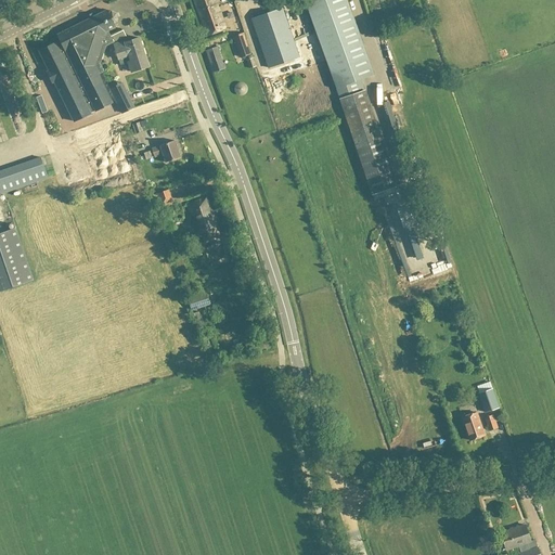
[(214,0),(192,0),(205,38),(224,31),(214,0)]
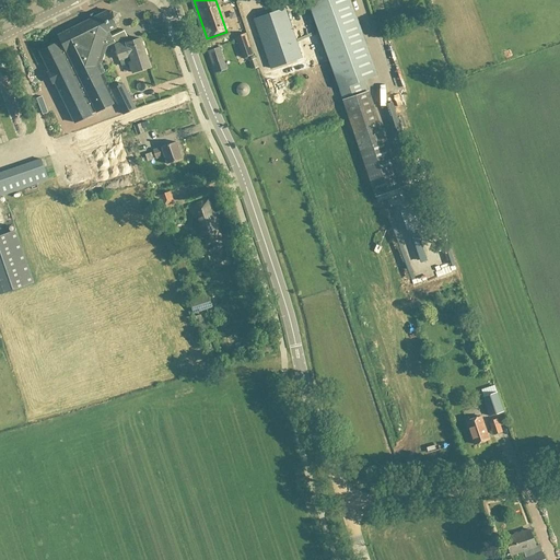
[(349,0),(306,0),(336,89),(337,90),(374,78),(349,0)]
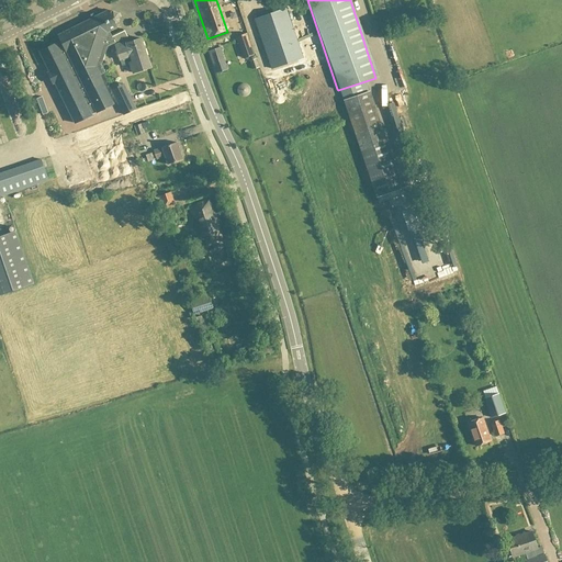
[(284,10),(254,21),(270,69),(301,59),(284,10)]
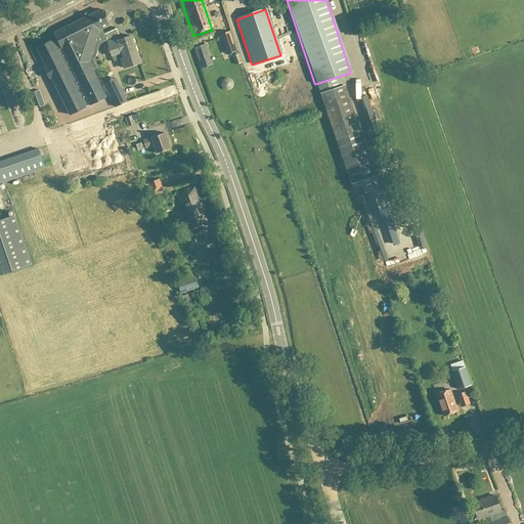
[(82,20),(53,33),(56,40),(37,48),(66,115),(88,105),(103,98),(92,72),(100,69),(97,60),(92,47),(106,41),(101,30),(106,28),(105,25),(110,23),(108,18),(106,14),(105,11),(100,13),(99,11),(86,17),(85,14),(80,16),(82,20)]
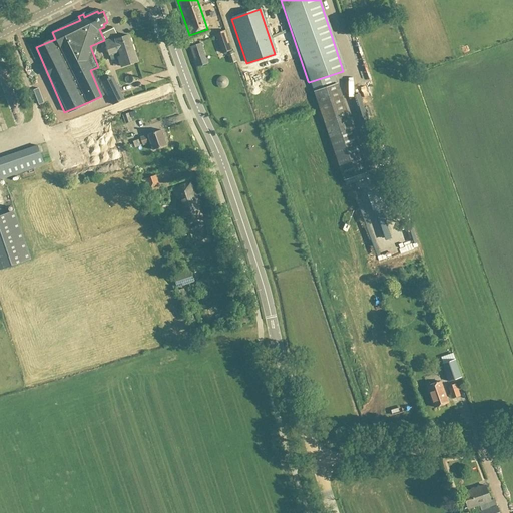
[(224,34),(214,37),(220,56),(229,53),(224,34)]
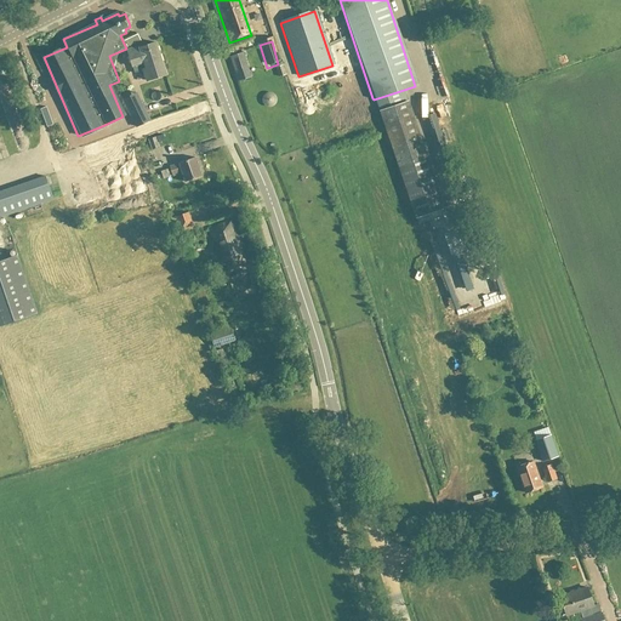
[(135,49),(126,52),(135,75),(143,72),(146,83),(165,77),(154,44),(136,50),(135,49)]
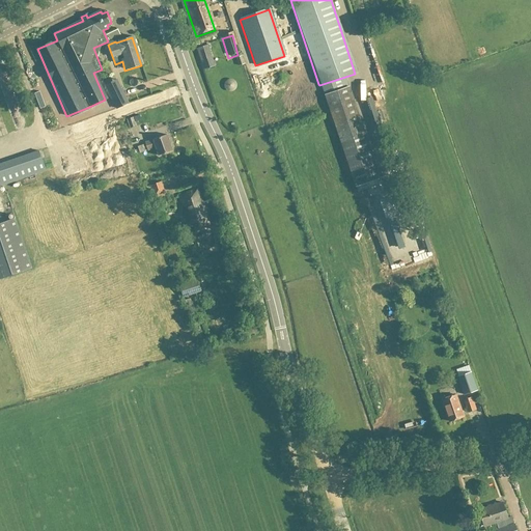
[(210,58),(206,47),(196,50),(200,61),(203,71),(213,67),(210,58)]
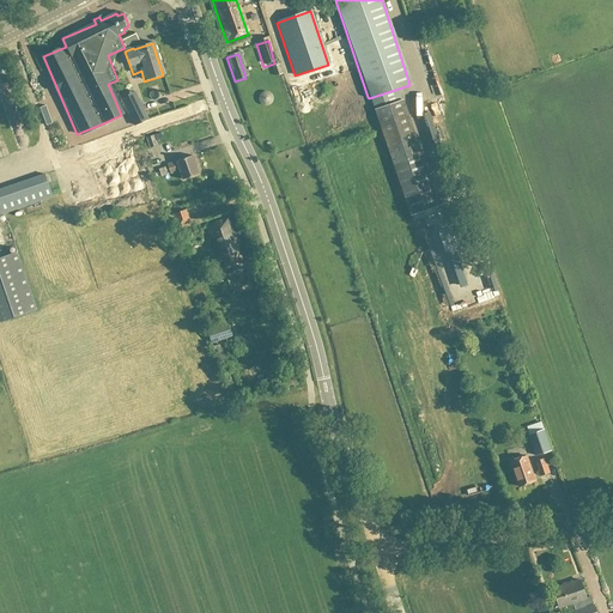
[(272,68),(274,77),(281,74),(278,66),(272,68)]
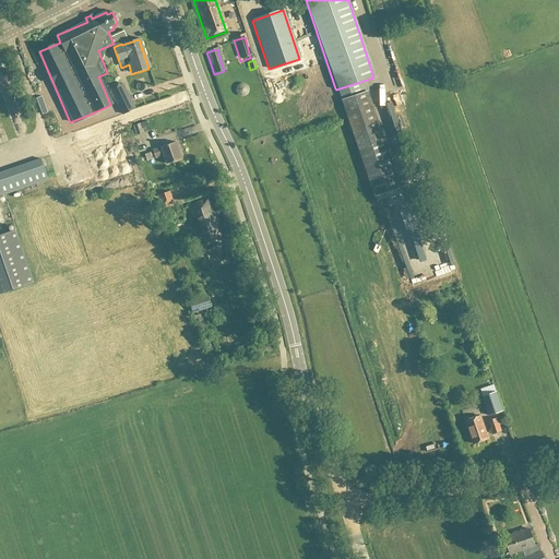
[(108,74),(109,86),(119,86),(118,74),(108,74)]
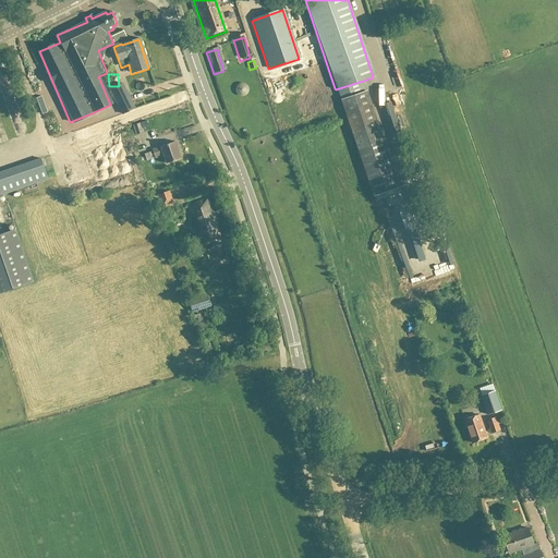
[(243,91),(241,82),(232,85),(234,93),(243,91)]
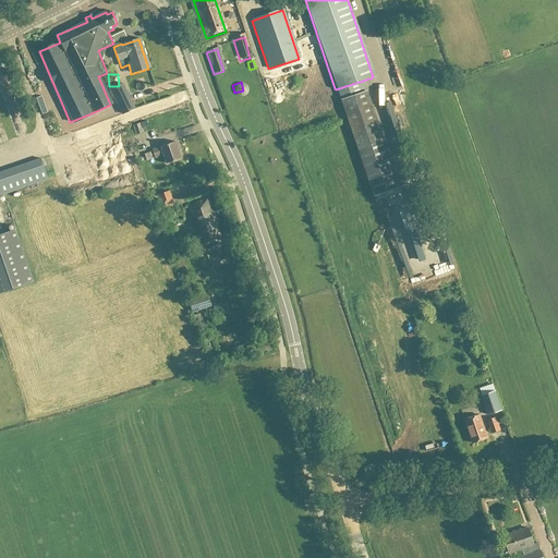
[(134,109),(125,92),(113,97),(122,114),(134,109)]
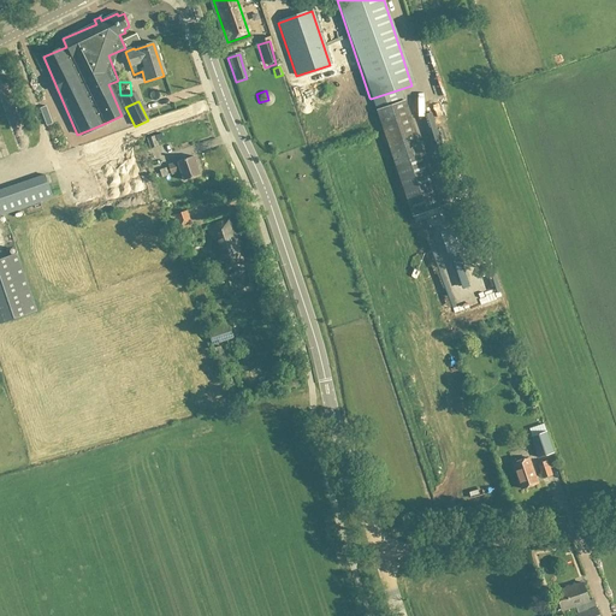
[(18,123),(7,126),(13,148),(24,146),(18,123)]
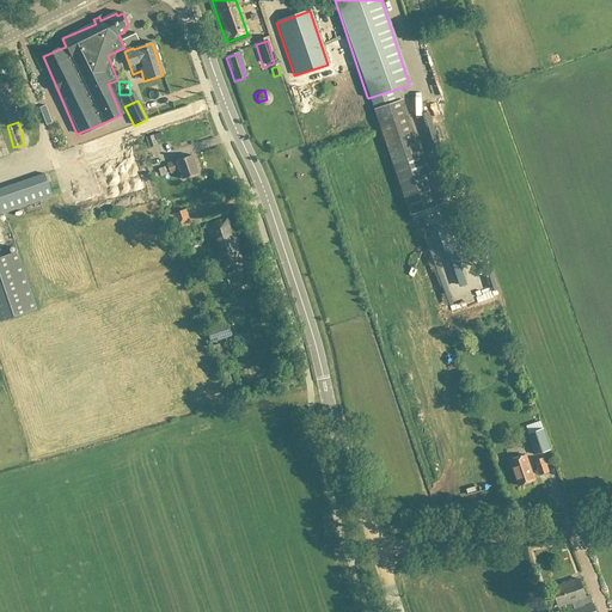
[(157,147),(153,138),(145,139),(148,150),(157,147)]
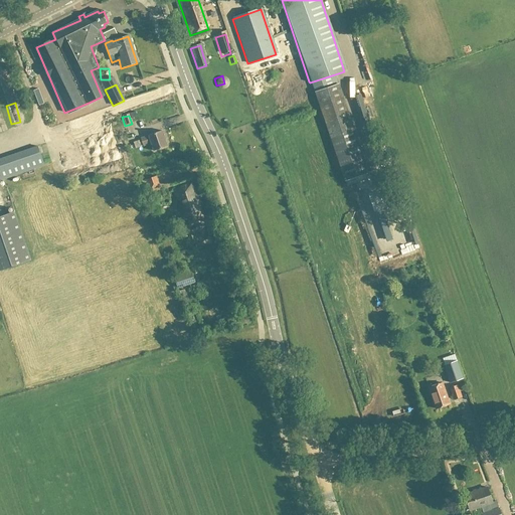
[(91,121),(70,127),(80,160),(100,155),(91,121)]
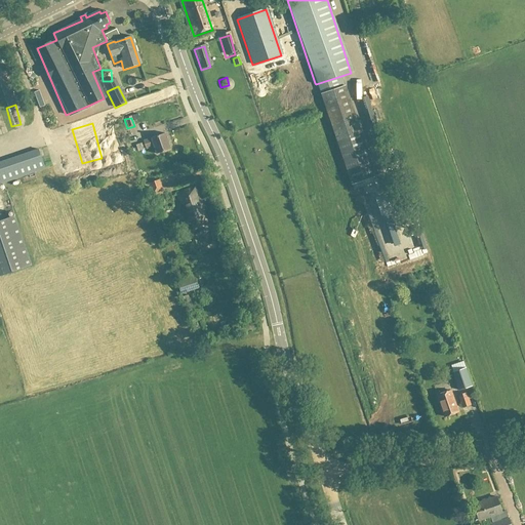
[(150,139),(143,143),(146,150),(153,148),(155,155),(169,151),(163,134),(150,138),(150,139)]
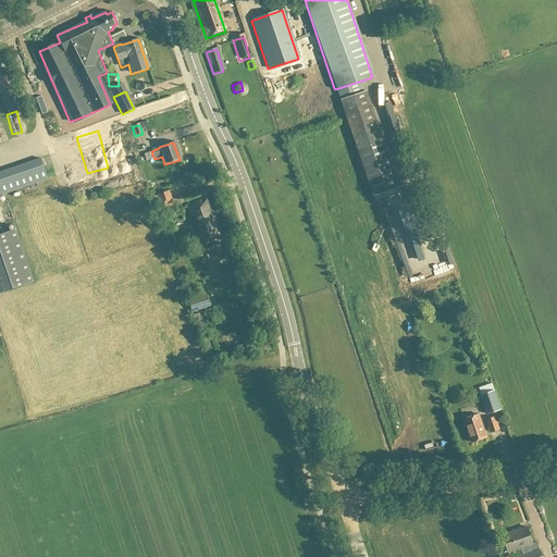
[(39,159),(0,172),(0,196),(47,181),(39,159)]
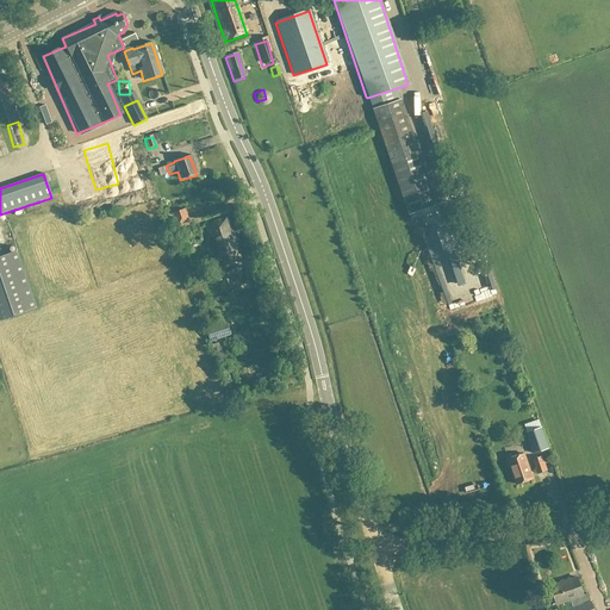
[(480,280),(446,176),(400,192),(435,294),(480,280)]
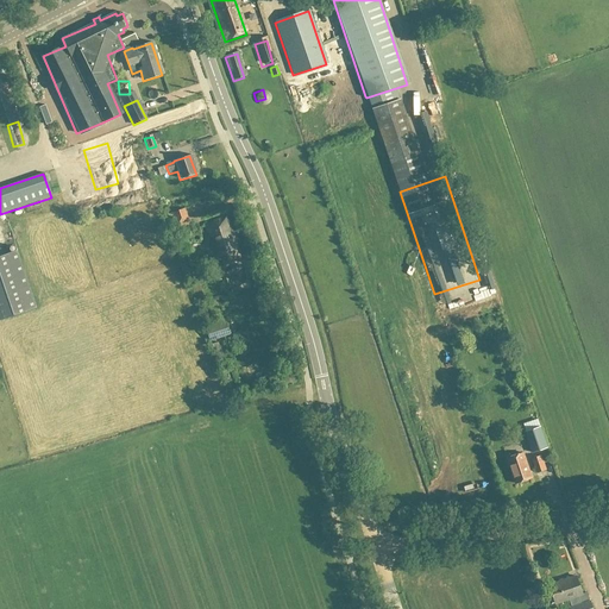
[(158,195),(177,194),(175,180),(157,182),(158,195)]
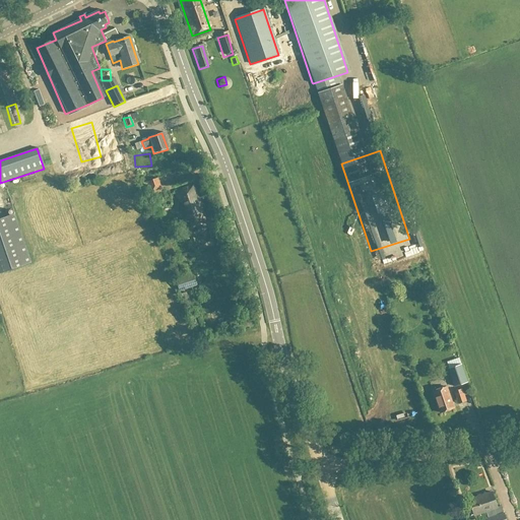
[(109,166),(111,172),(125,168),(123,161),(109,166)]
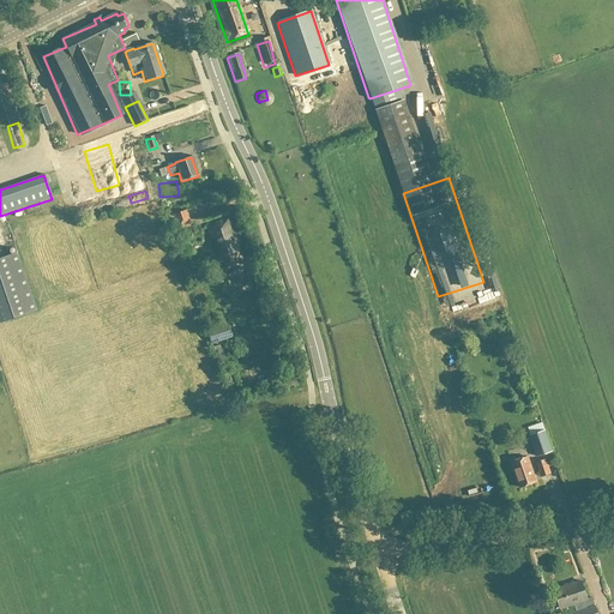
[(169,217),(174,233),(190,228),(188,226),(190,226),(185,211),(169,217)]
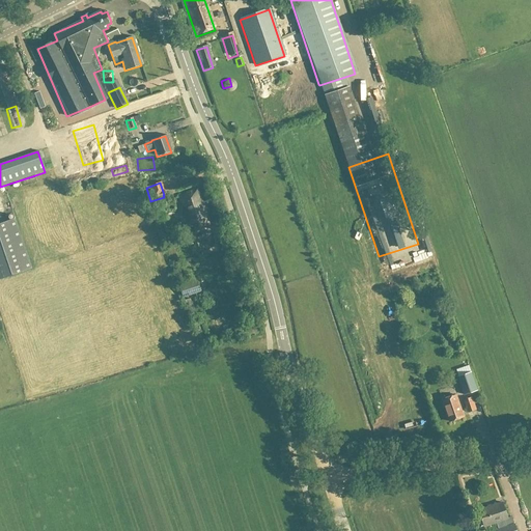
[(197,190),(178,197),(191,232),(210,226),(205,216),(208,216),(204,202),(200,200),(197,190)]
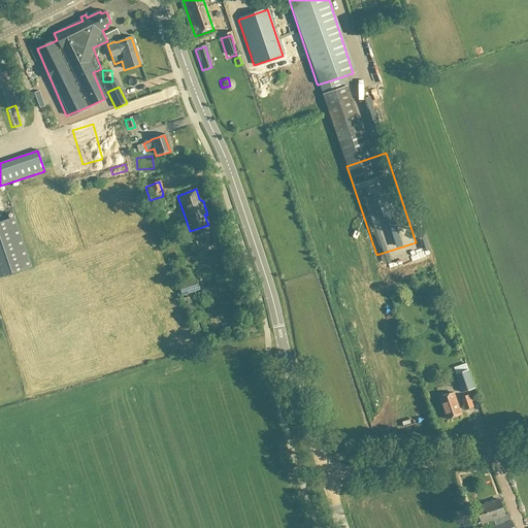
[(13,220),(0,223),(0,278),(29,269),(13,220)]
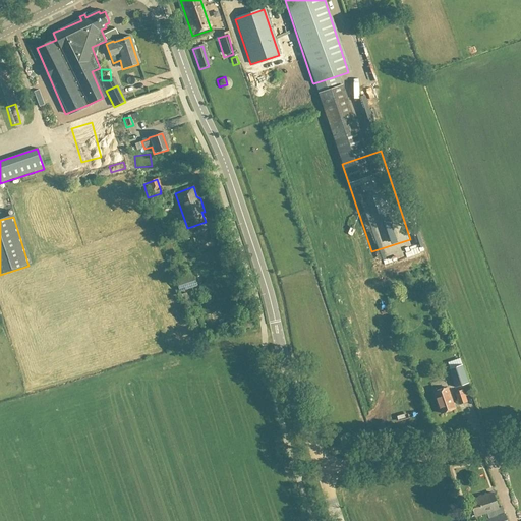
[(220,230),(218,227),(217,224),(210,225),(210,228),(213,237),(224,234),(223,230),(220,230)]
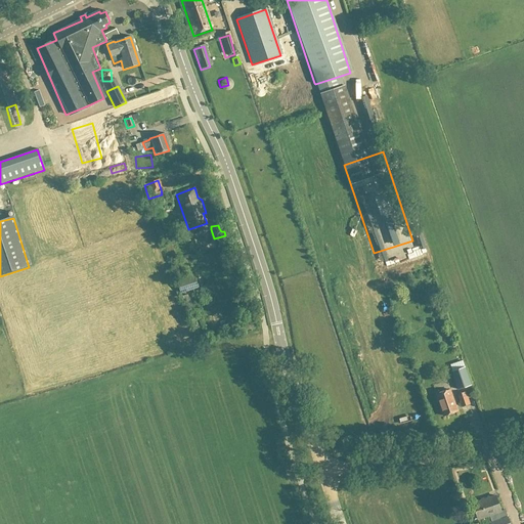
[(186,295),(185,293),(198,290),(193,277),(183,280),(182,277),(175,279),(181,297),(186,295)]
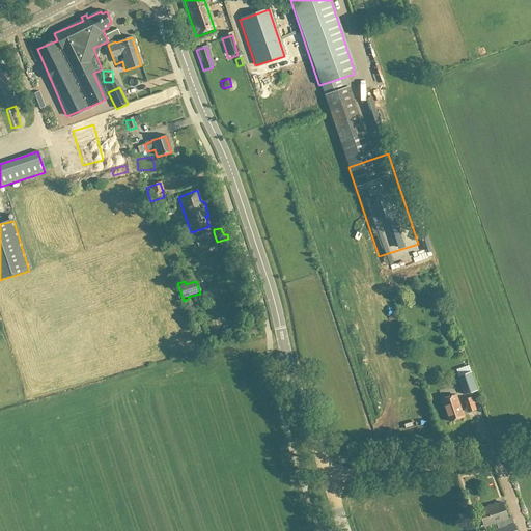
[(476,391),(471,373),(456,378),(463,395),(476,391)]
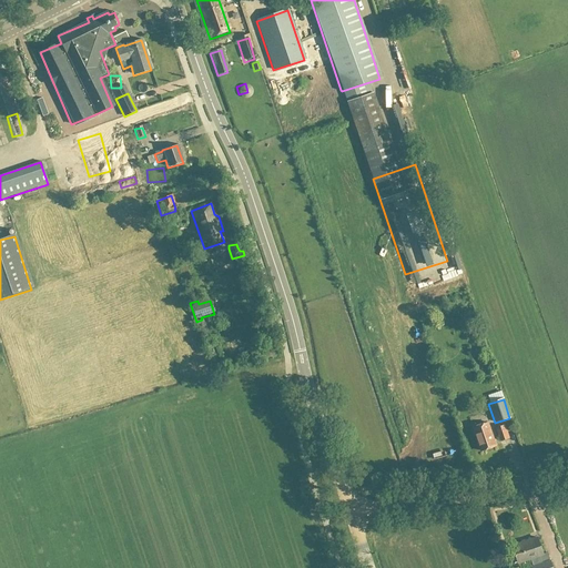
[(487,425),(472,429),(479,453),(495,447),(487,425)]
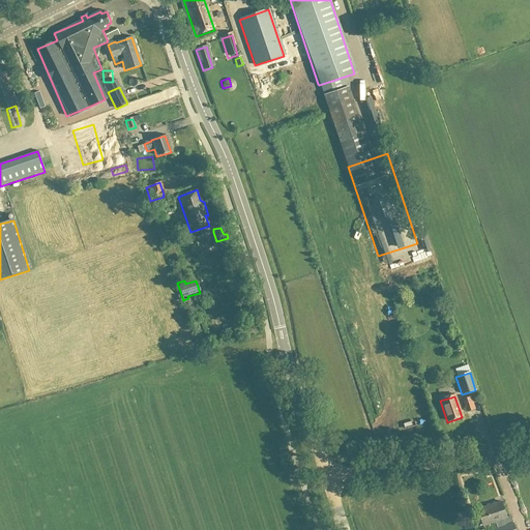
[(462,401),(465,413),(474,411),(470,398),(462,401)]
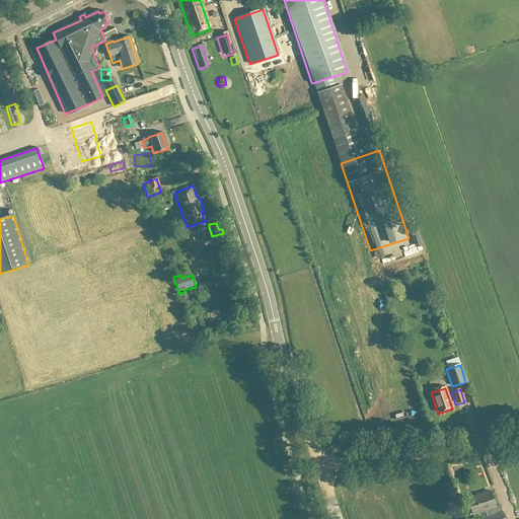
[(490,493),(467,500),(472,515),(485,512),(487,518),(485,518),(503,518),(499,507),(495,508),(490,493)]
